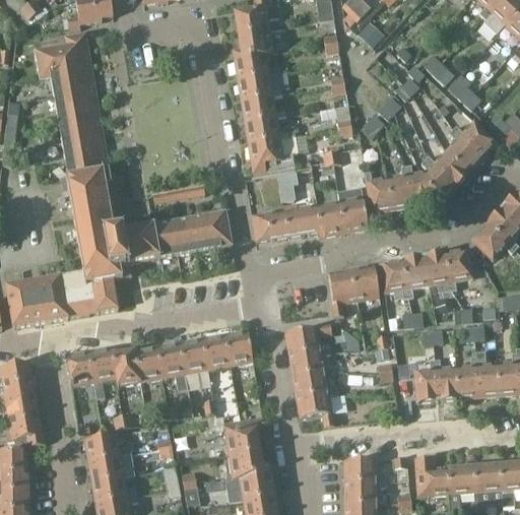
[(31,0),(27,3),(36,14),(43,8),(37,0),(31,0)]
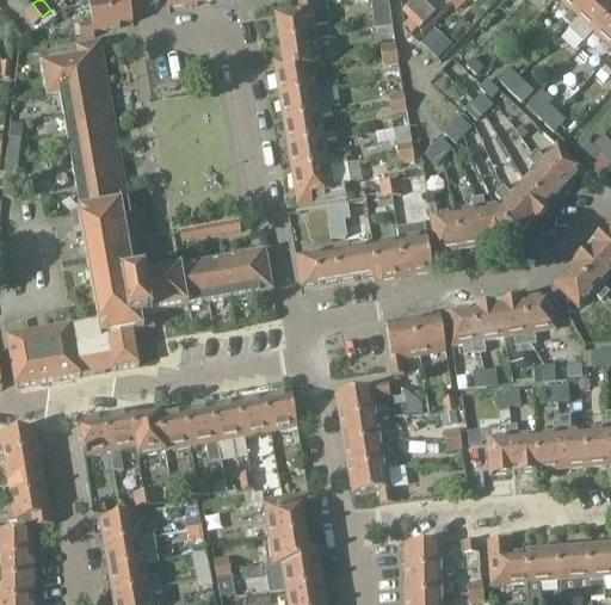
[(119,20),(133,19),(130,0),(88,0),(92,19),(79,22),(81,35),(96,32),(94,28),(119,24),(119,20)]
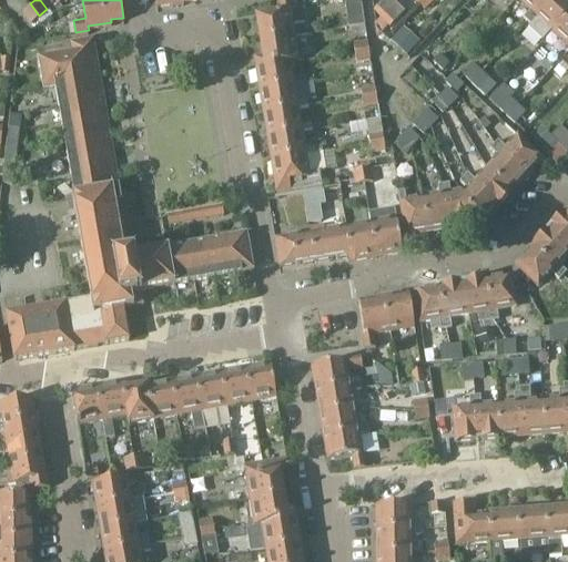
[(281,8),(256,12),(260,38),(294,32),(316,29),(314,13),(292,17),(290,0),(279,0),(281,8)]
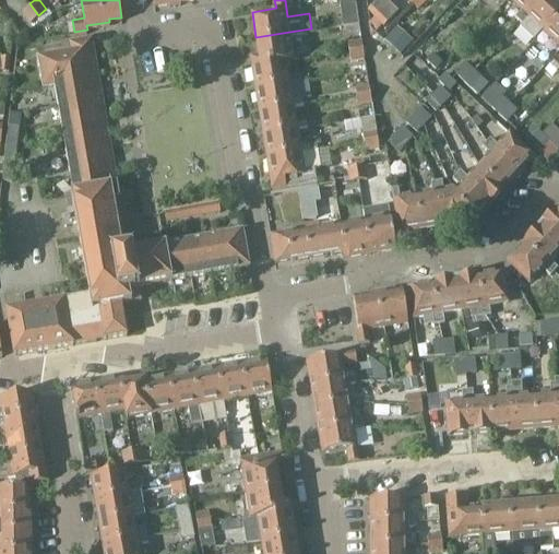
[(340,0),(343,21),(358,18),(356,0),(340,0)]
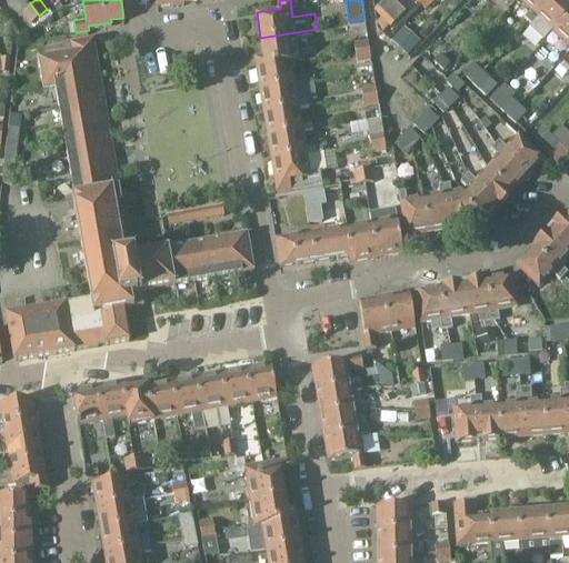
[(375,7),(376,8),(391,22),(408,6),(402,0),(380,0),(376,6),(375,7)]
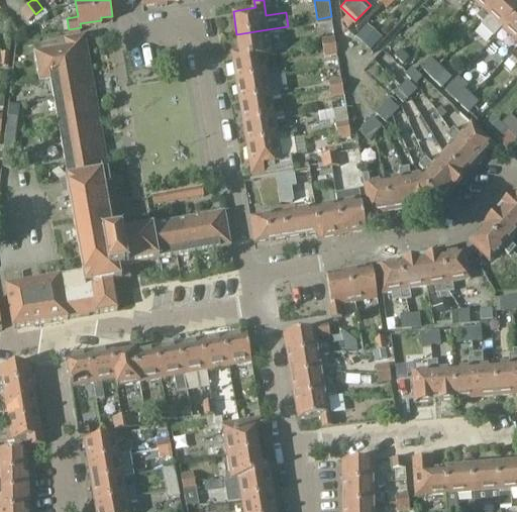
[(477,0),(484,6),(478,12),(480,15),(493,0),(477,0)]
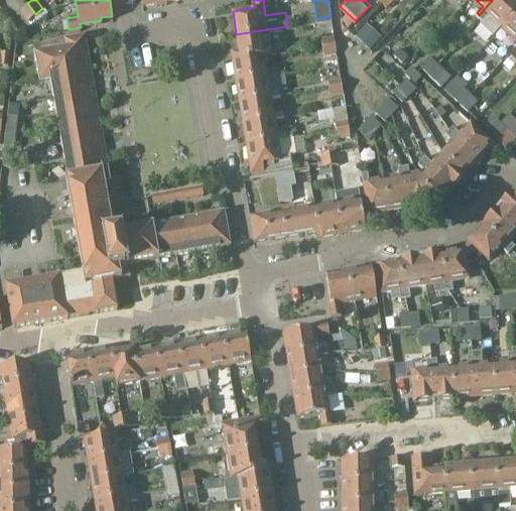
[(502,24),(515,9),(515,0),(492,0),(479,15),(483,18),(480,20),(494,33),(502,24)]
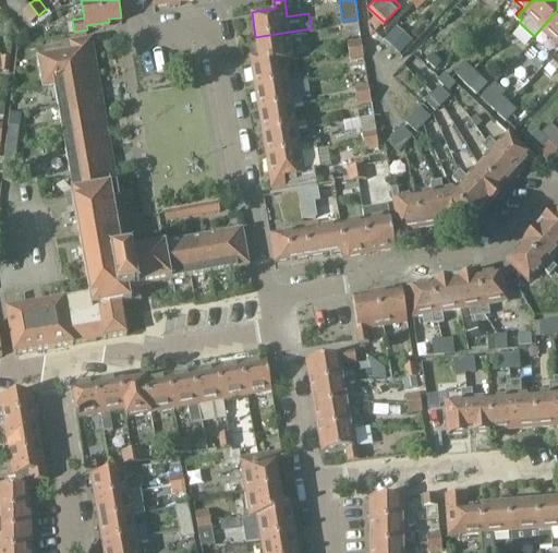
[(38,15),(29,3),(21,10),(29,21),(38,15)]
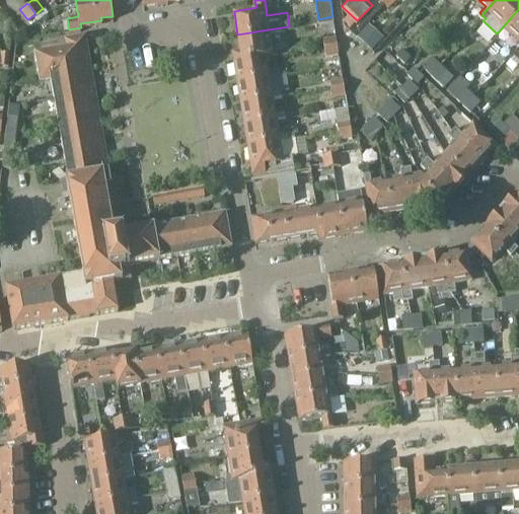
[(518,9),(505,24),(518,37),(518,9)]
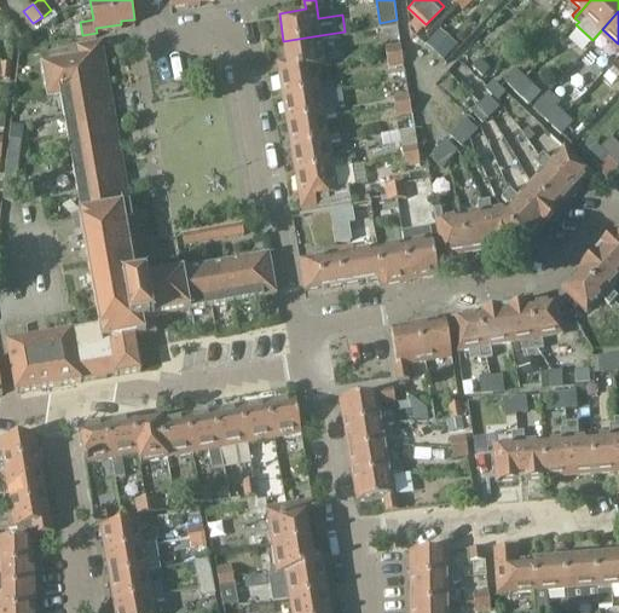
[(437,27),(426,40),(445,57),(456,44),(437,27)]
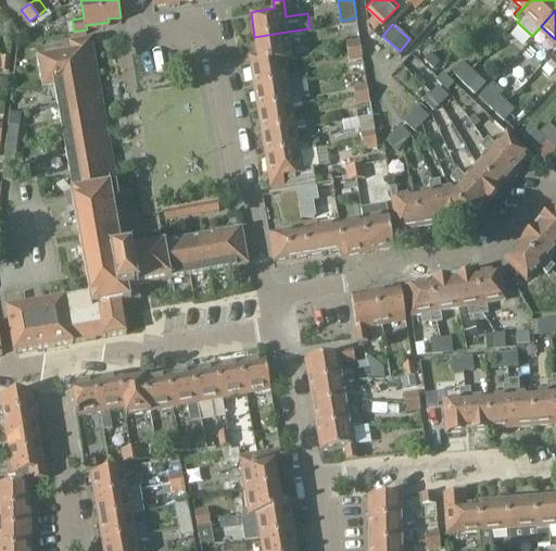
[(257,51),(249,53),(250,58),(251,63),(285,58),(286,58),(292,57),(291,50),(290,44),(288,32),(254,37),(257,51)]
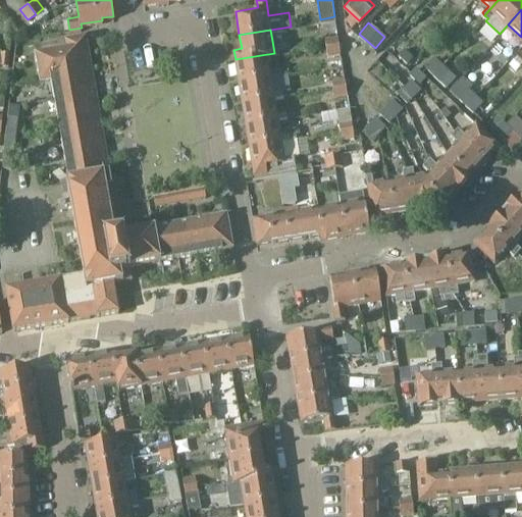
[(324,36),(326,44),(338,43),(337,34),(324,36)]
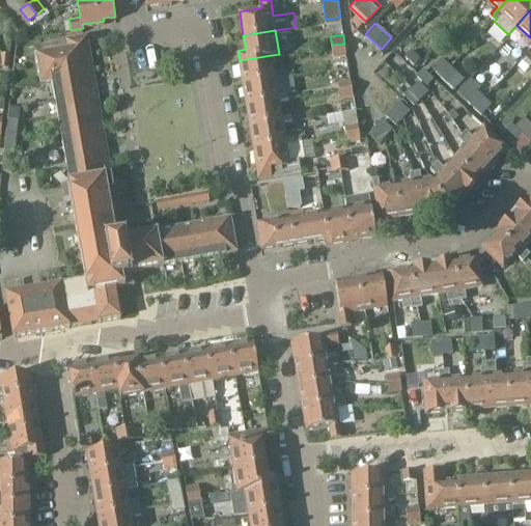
[(84,36),(67,39),(68,47),(70,48),(88,44),(86,37),(86,36),(86,35),(84,36)]
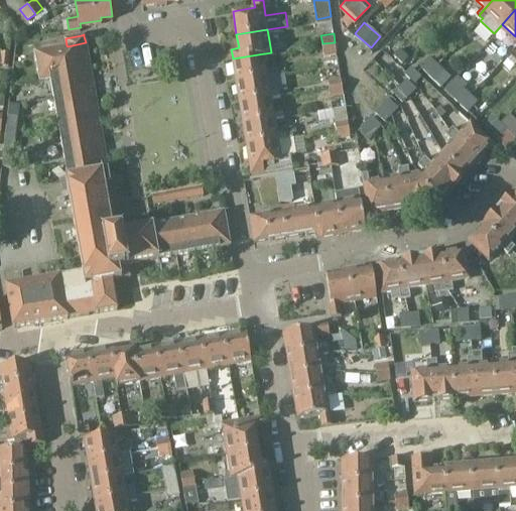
[(67,45),(37,51),(41,76),(90,68),(86,42),(68,46),(67,45)]
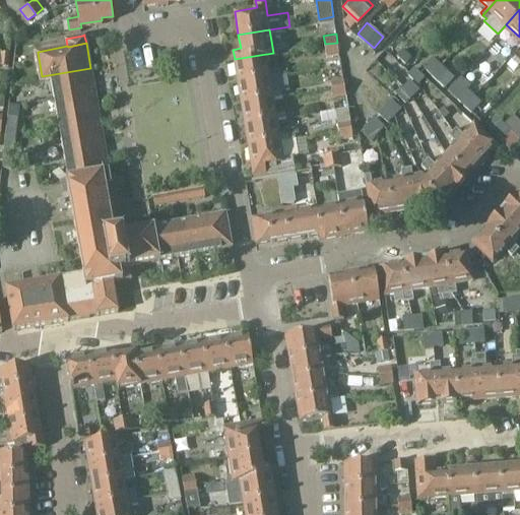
[(337,43),(325,44),(326,53),(339,51),(337,43)]
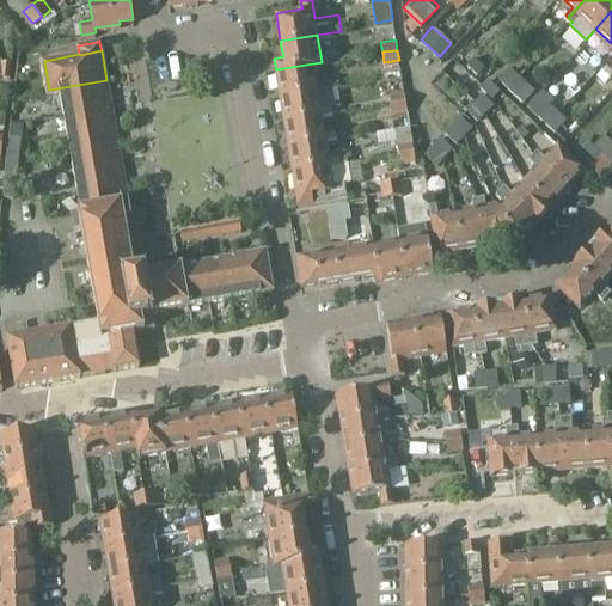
[(473,56),(467,63),(477,73),(484,66),(473,56)]
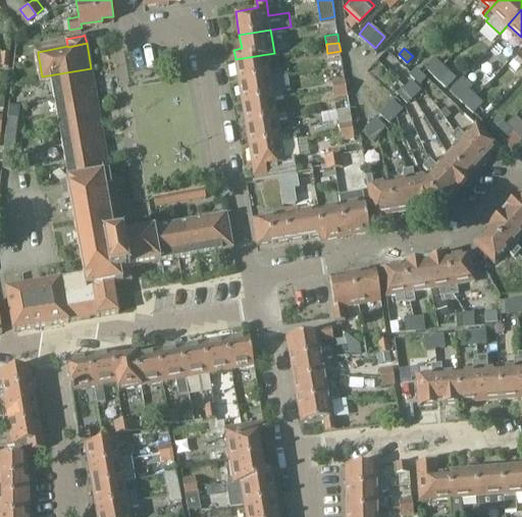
[(9,51),(1,50),(0,55),(0,63),(8,64),(9,51)]
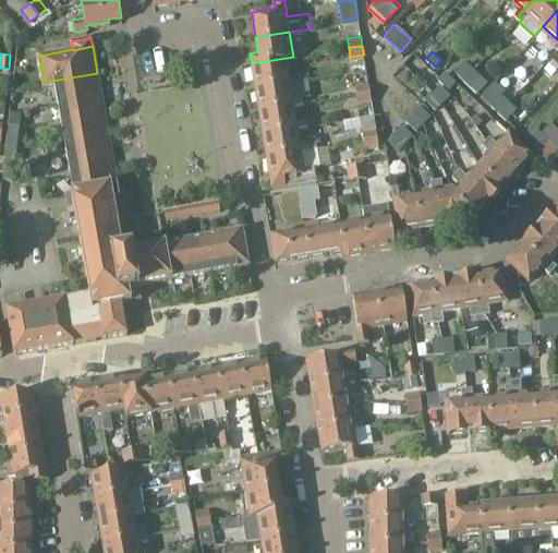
[(286,58),(252,63),(254,80),(255,85),(289,80),(299,79),(298,73),(295,73),(289,74),(286,58)]
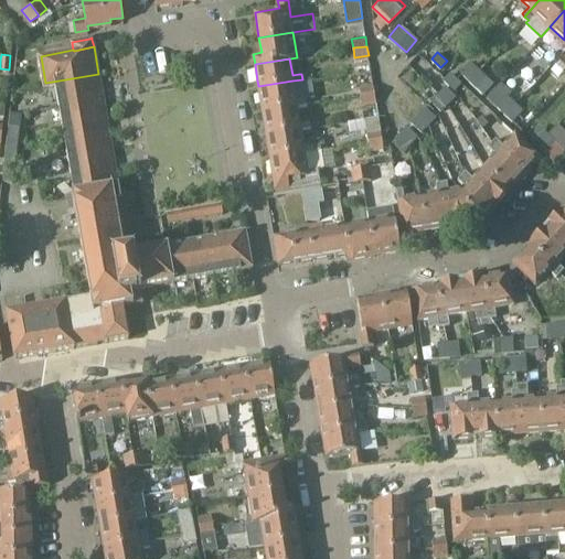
[(471,82),(482,70),(471,60),(460,71),(471,82)]
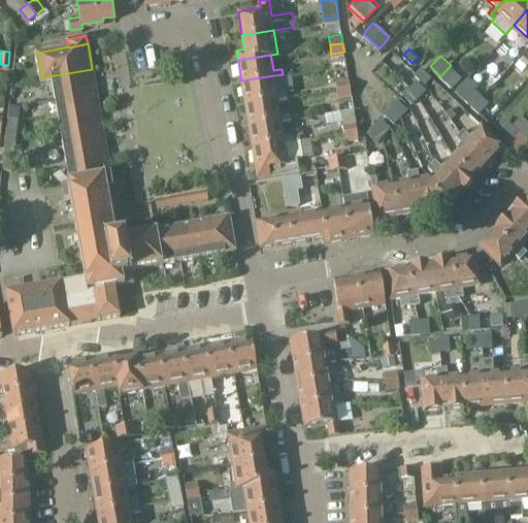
[(462,76),(451,65),(440,76),(453,87),(462,76)]
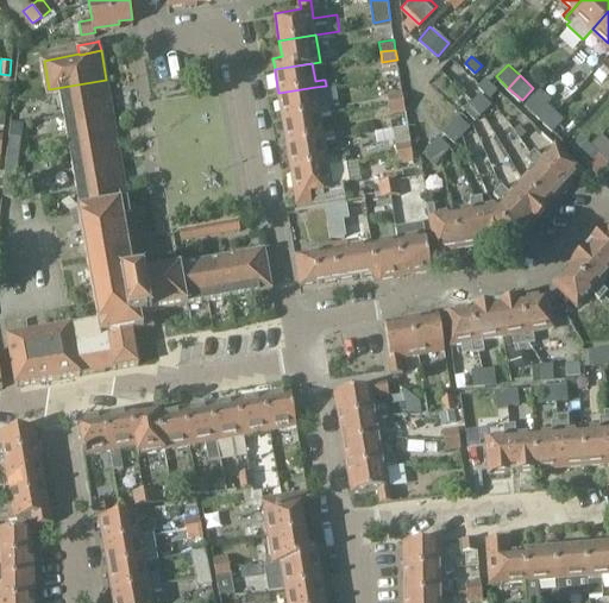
[(498,88),(485,76),(478,83),(490,96),(498,88)]
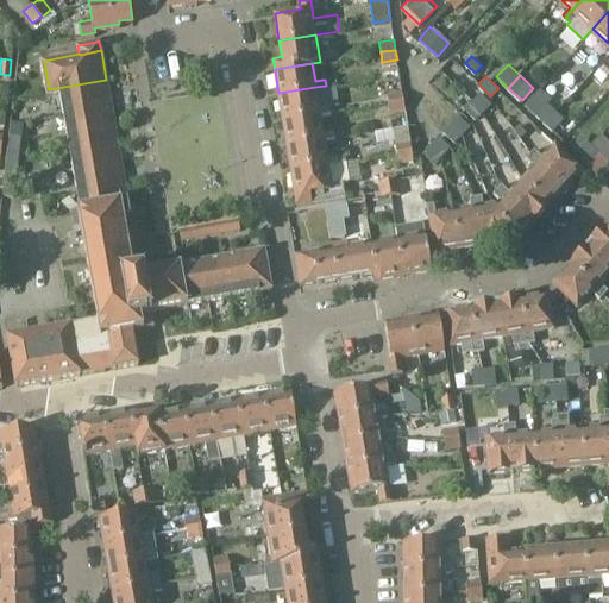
[(106,80),(49,89),(49,90),(60,88),(63,112),(110,104),(106,80)]
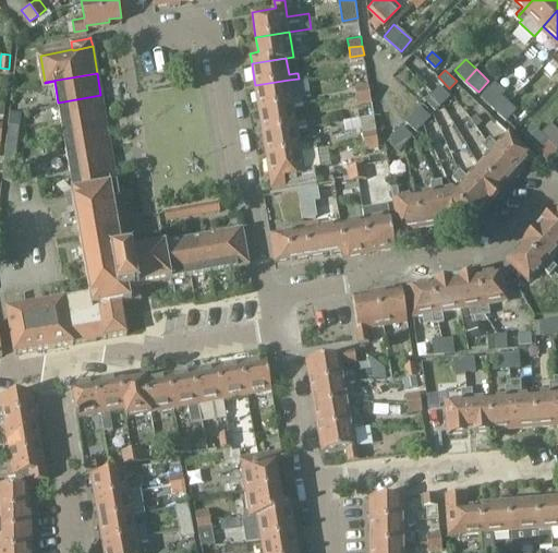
[(289,80),(255,85),(258,104),(259,108),(293,103),(302,100),(302,96),(312,95),(308,76),(299,79),(289,80)]
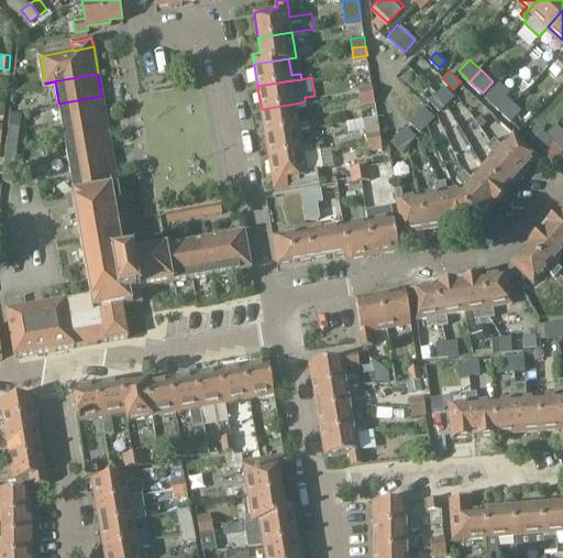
[(372,81),(357,84),(359,93),(373,90),(372,81)]
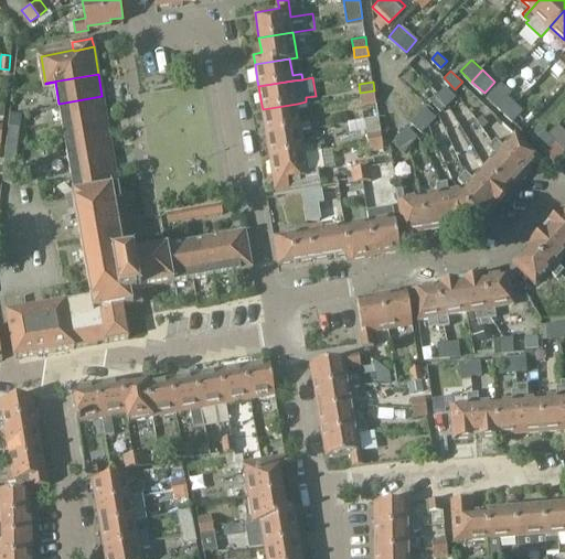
[(430,98),(440,108),(455,94),(445,84),(437,90),(430,98)]
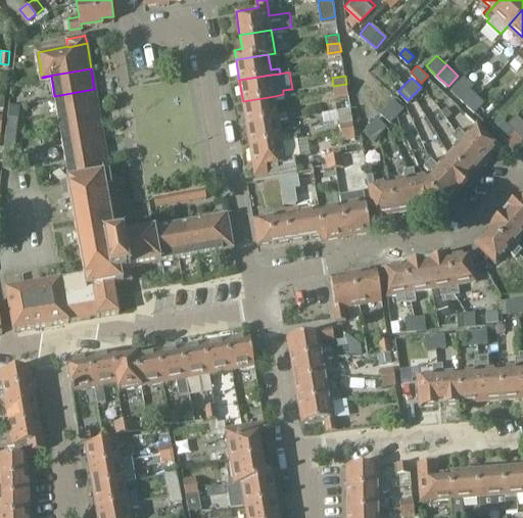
[(346,84),(333,86),(335,95),(347,93),(346,84)]
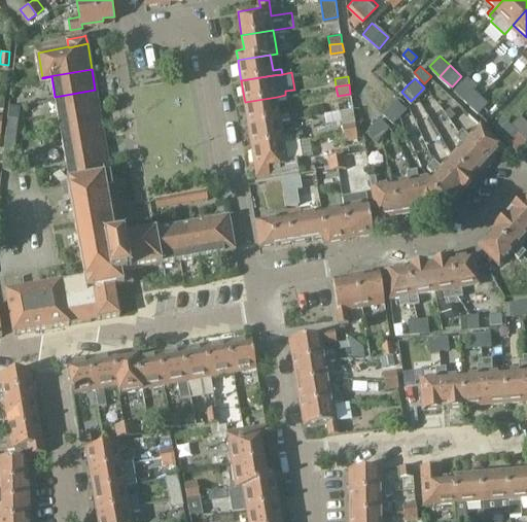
[(463,97),(470,103),(479,94),(472,87),(463,97)]
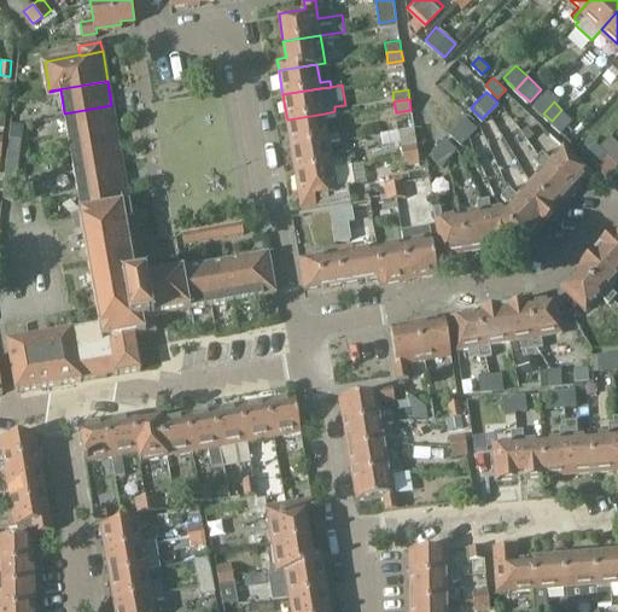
[(111,105),(64,114),(68,129),(115,121),(111,105)]
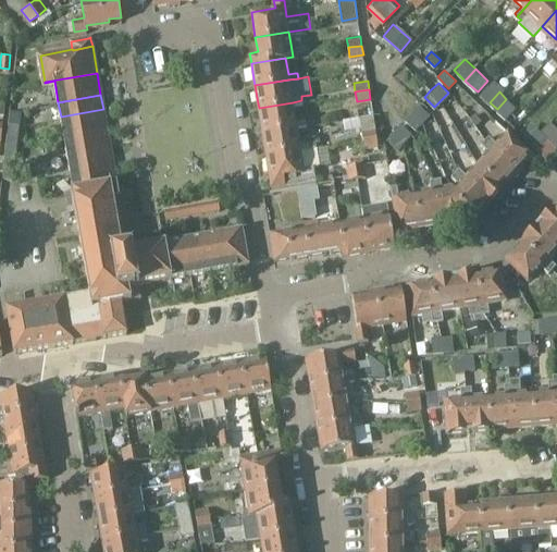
[(497,109),(505,115),(514,106),(506,99),(497,109)]
